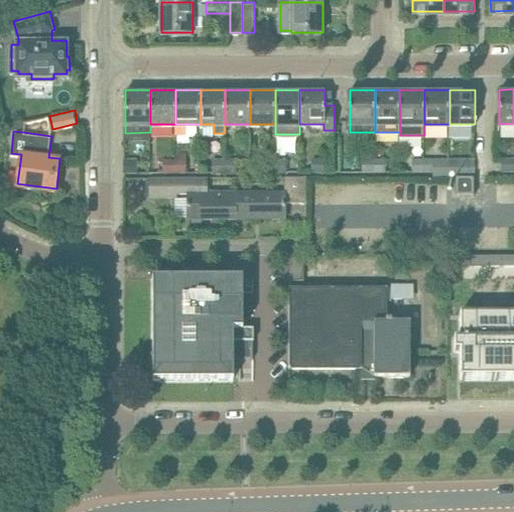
[(513,156),(504,156),(504,168),(513,168),(513,156)]
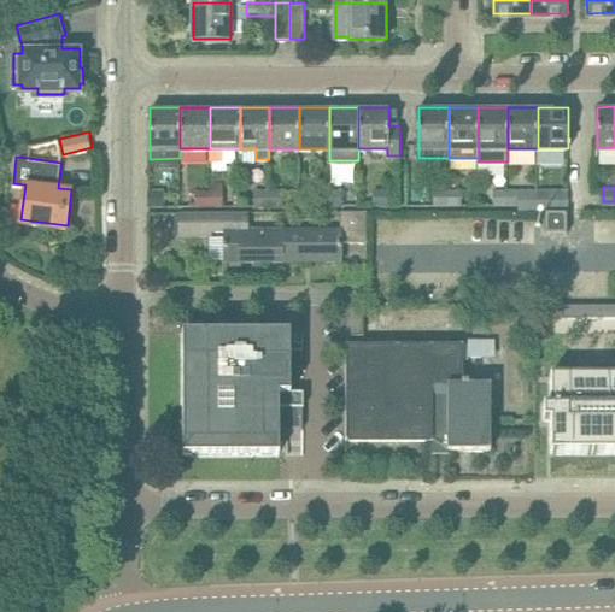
[(164,188),(150,188),(150,202),(164,202),(164,188)]
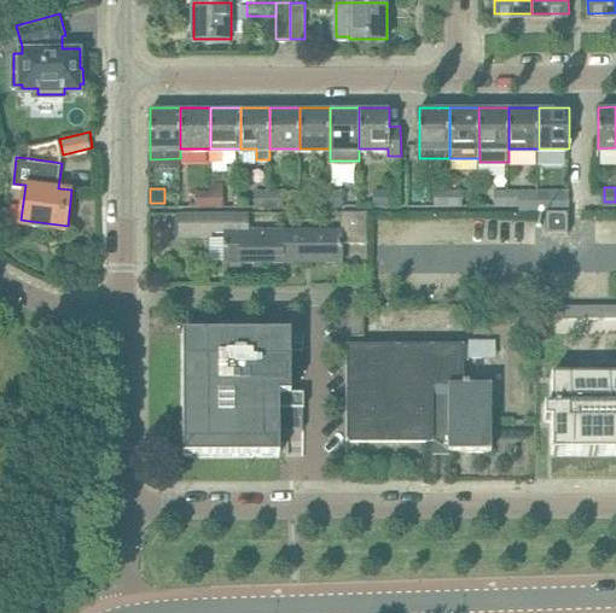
[(197,188),(197,203),(210,203),(210,188),(197,188)]
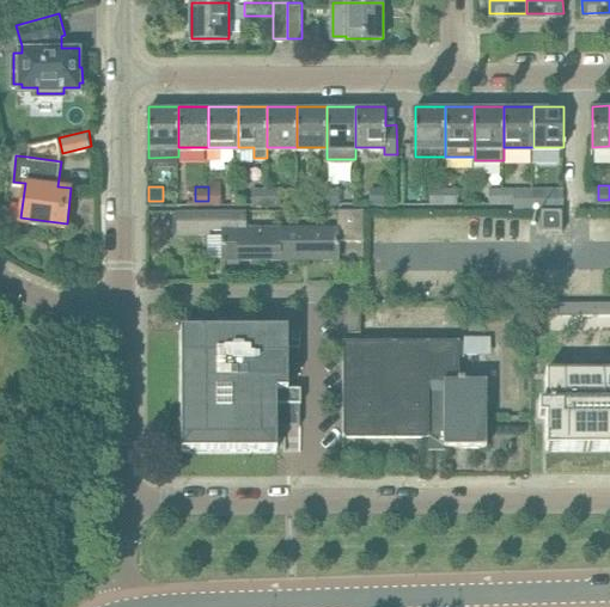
[(208,186),(208,201),(221,201),(221,186),(208,186)]
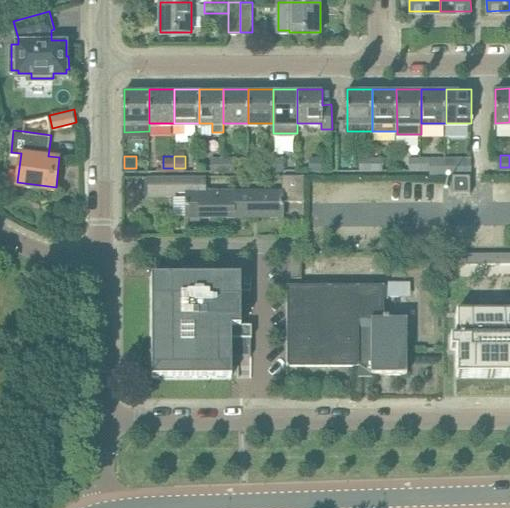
[(213,156),(213,168),(224,168),(223,156),(213,156)]
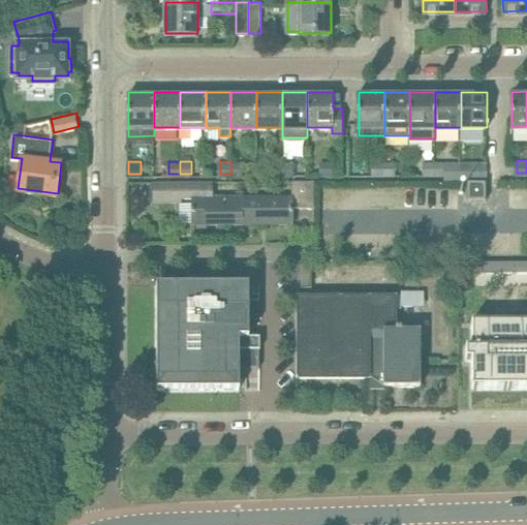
[(243,161),(230,161),(231,174),(243,174),(243,161)]
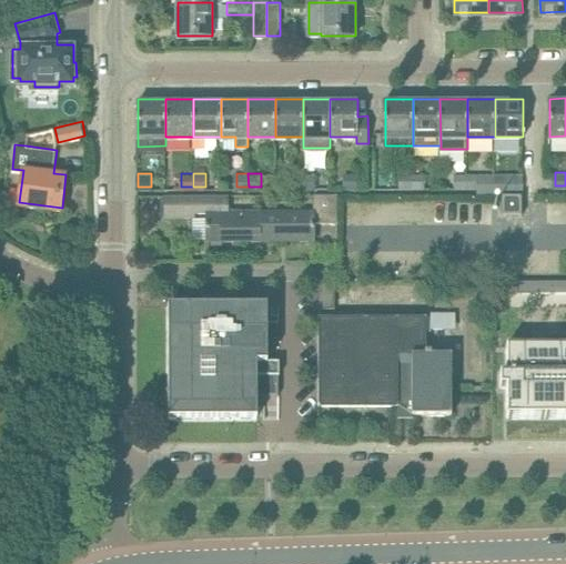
[(291,173),(291,187),(303,187),(303,173),(291,173)]
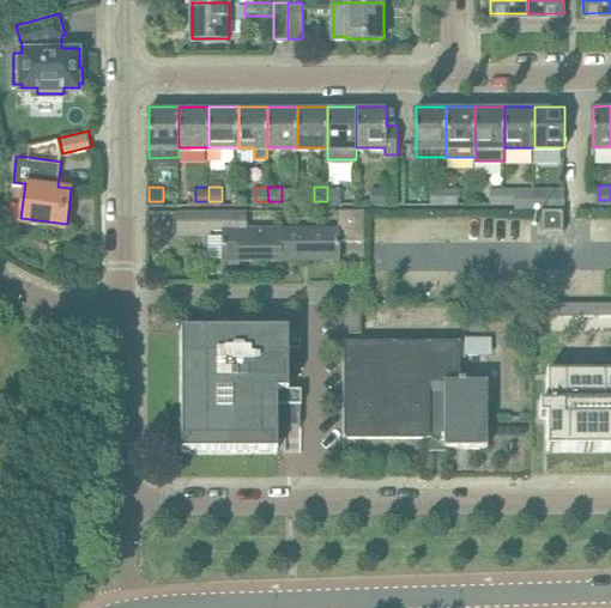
[(340,187),(327,187),(327,201),(340,201),(340,187)]
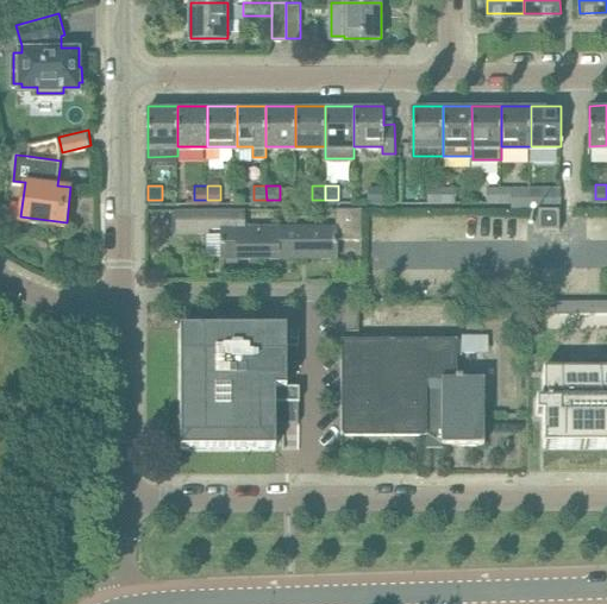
[(370,186),(370,200),(385,200),(385,186),(370,186)]
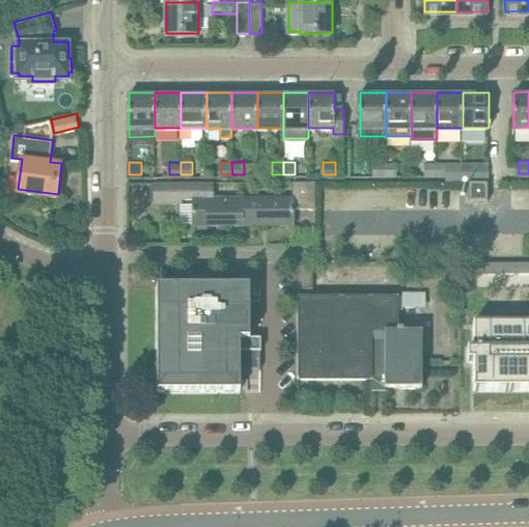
[(374,162),(374,174),(386,174),(386,162),(374,162)]
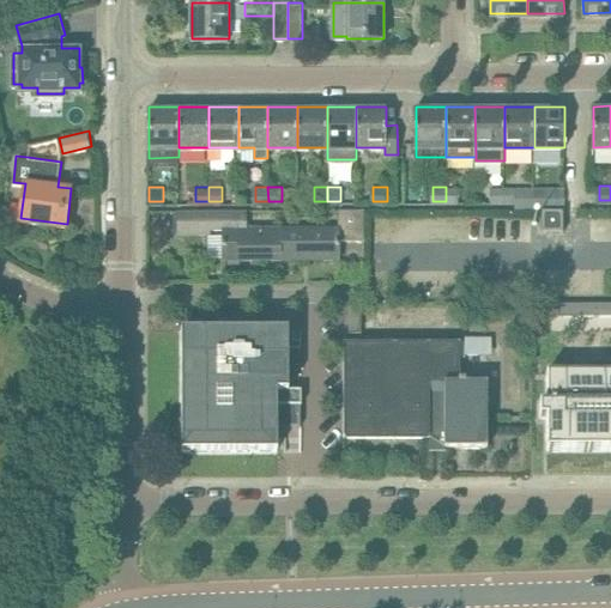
[(459,187),(446,187),(446,201),(459,201),(459,187)]
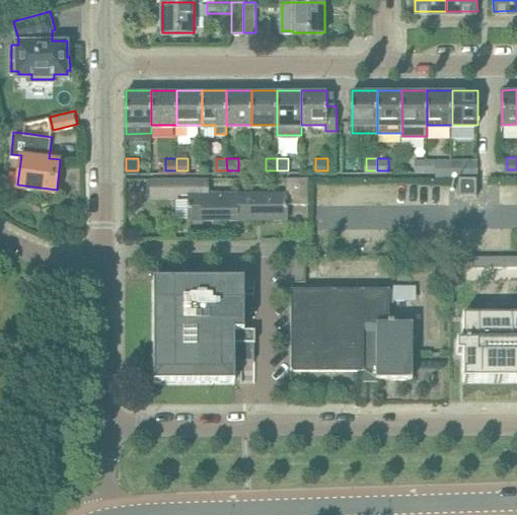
[(416,158),(416,170),(427,170),(427,158),(416,158)]
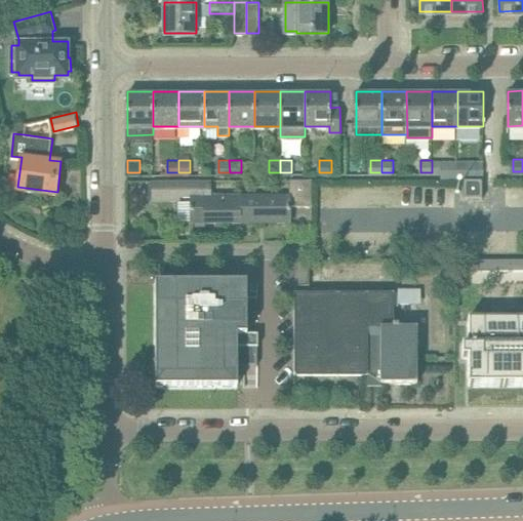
[(457,160),(432,160),(432,172),(442,172),(442,183),(457,183),(457,160)]
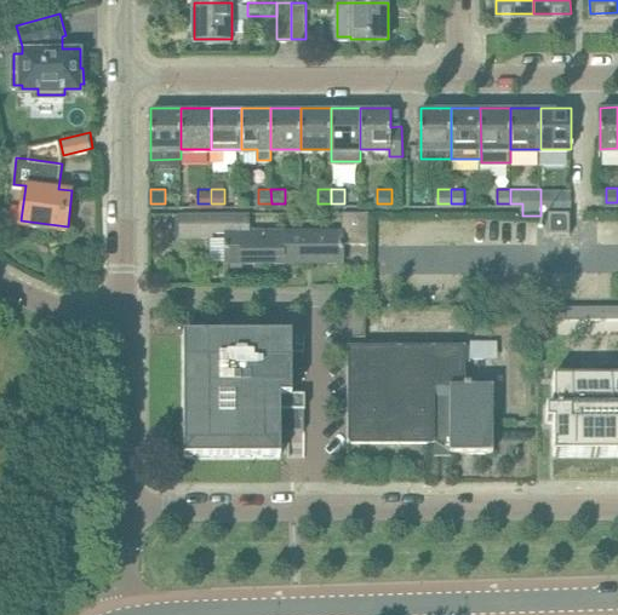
[(541,216),(549,216),(549,210),(571,210),(571,189),(541,189),(541,216)]
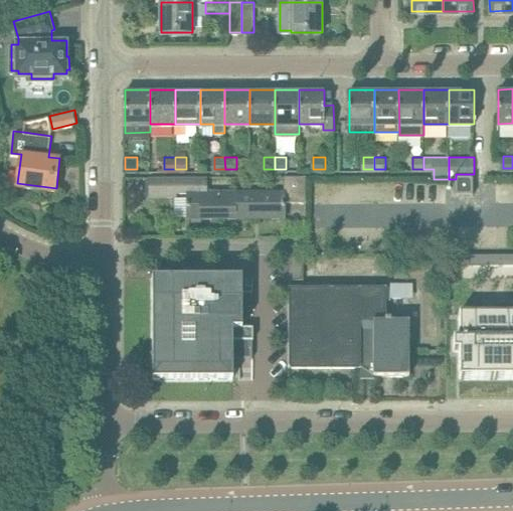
[(285,200),(307,200),(306,174),(284,174),(285,189),(235,190),(236,216),(285,215),(285,200)]
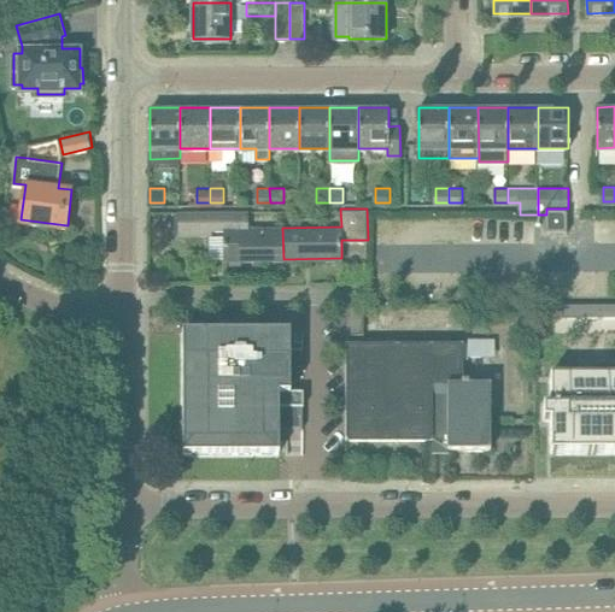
[(546,209),(546,215),(546,231),(568,231),(568,209),(546,209)]
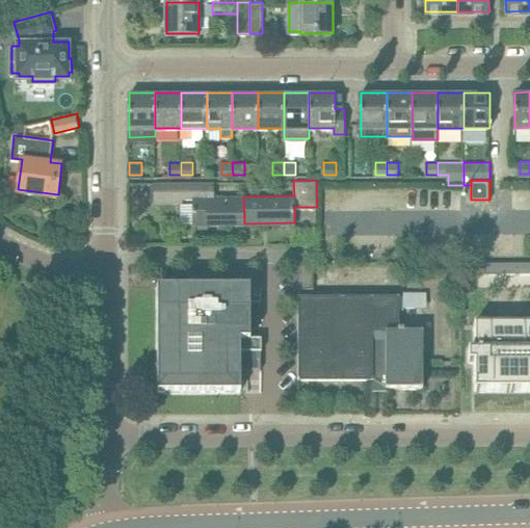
[(244,223),(243,196),(214,196),(214,182),(154,182),(154,202),(183,201),(183,198),(193,198),(193,223),(244,223)]
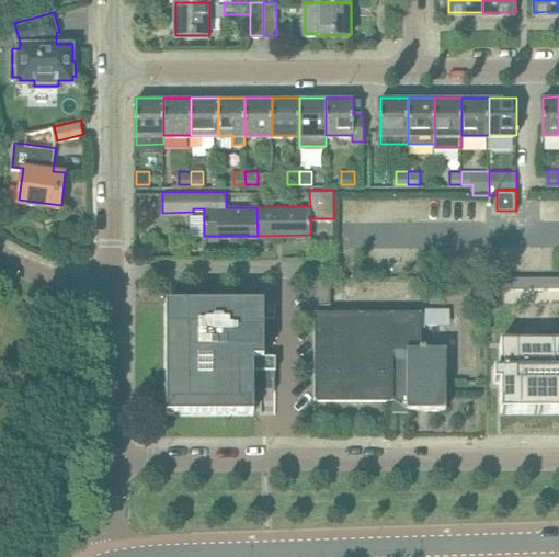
[(332,274),(315,274),(315,288),(315,297),(315,299),(315,310),(326,310),(326,307),(331,307),(332,274)]
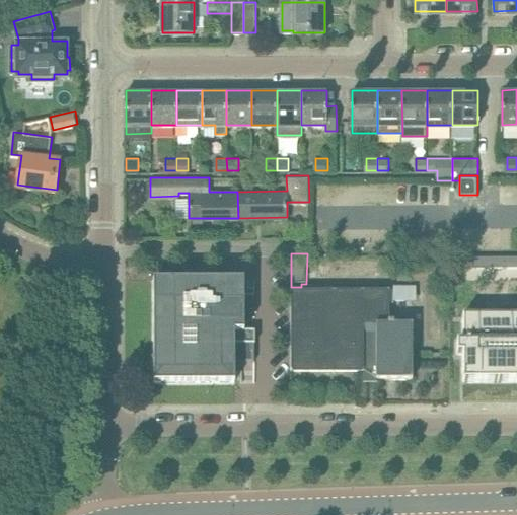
[(474,265),(474,254),(454,254),(454,265),(474,265)]
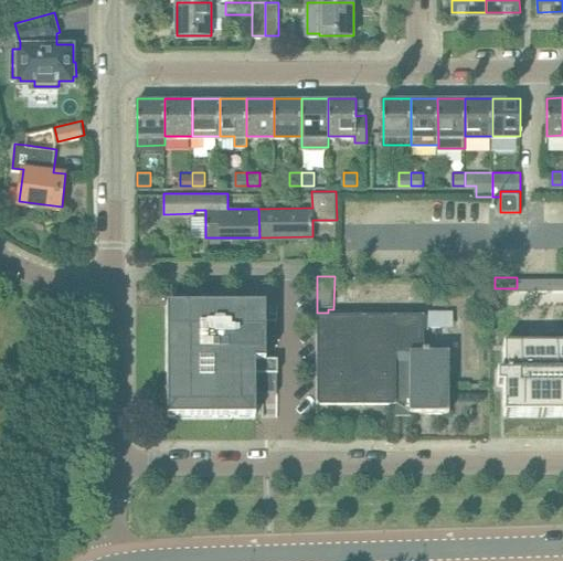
[(539,288),(539,277),(517,277),(517,288),(539,288)]
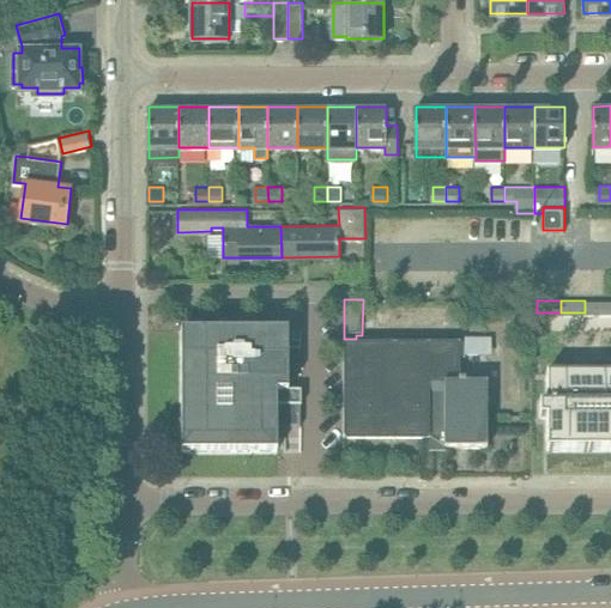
[(610,301),(585,301),(585,312),(610,312),(610,301)]
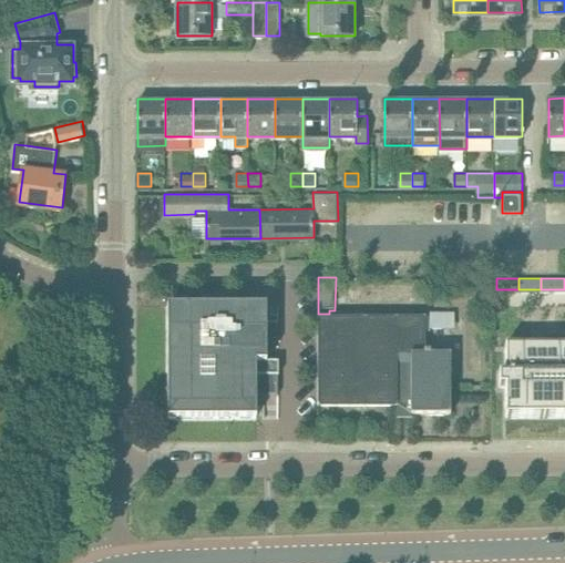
[(257,416),(257,393),(279,393),(279,358),(267,358),(267,303),(168,303),(168,416),(257,416)]
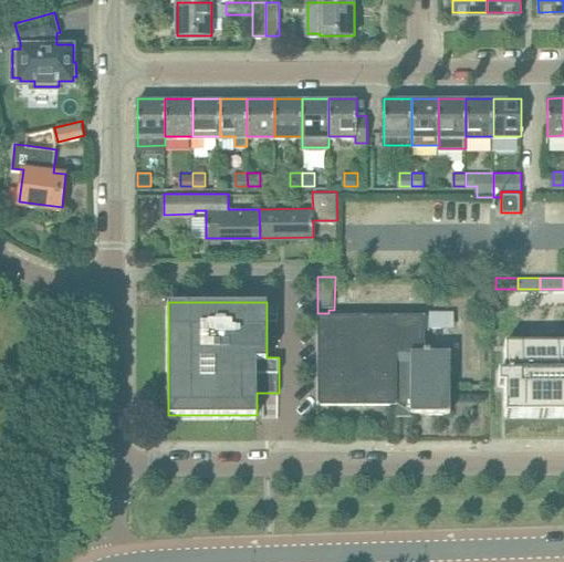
[(430,315),(426,315),(426,331),(430,331),(430,328),(456,326),(456,310),(430,310),(430,315)]
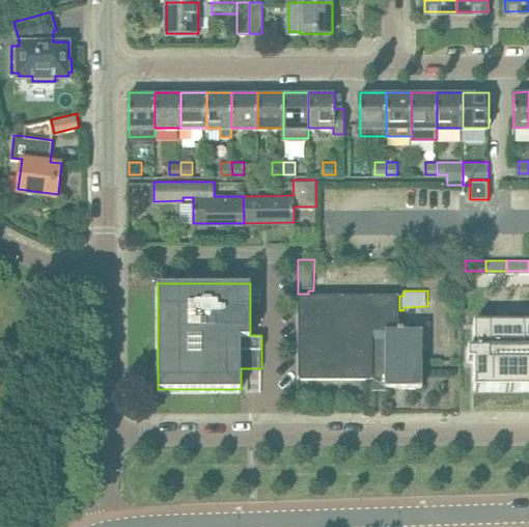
[(298,377),(373,376),(385,376),(385,385),(422,385),(422,329),(417,329),(399,329),(399,310),(399,296),(399,294),(308,294),(298,294),(298,377)]
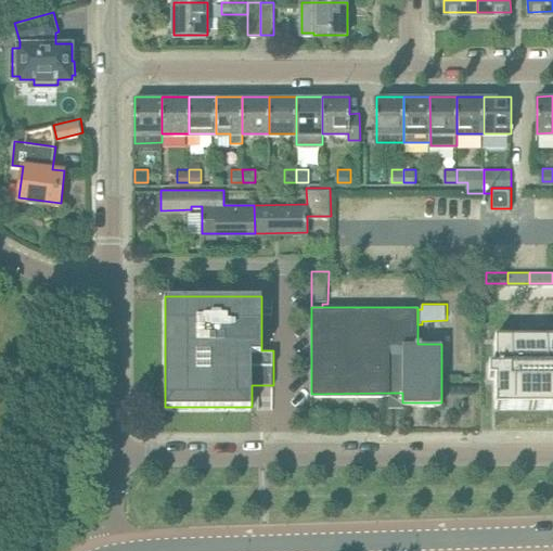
[(489,363),(489,376),(496,376),(496,406),(552,406),(552,333),(496,334),(496,363),(489,363)]
